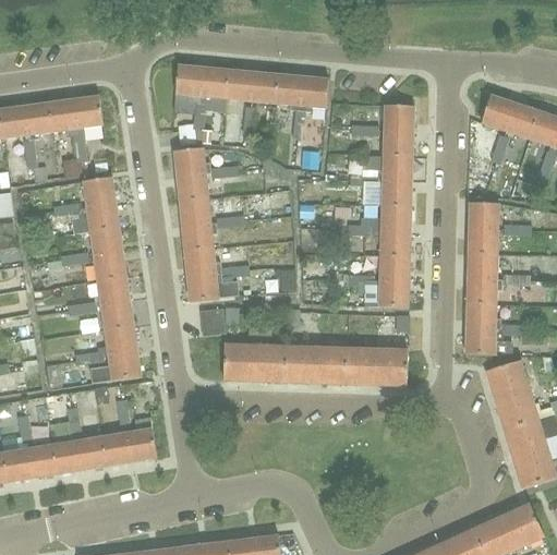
[(188,100),(195,101),(201,101),(203,67),(179,64),(176,94),(188,95),(188,100)]
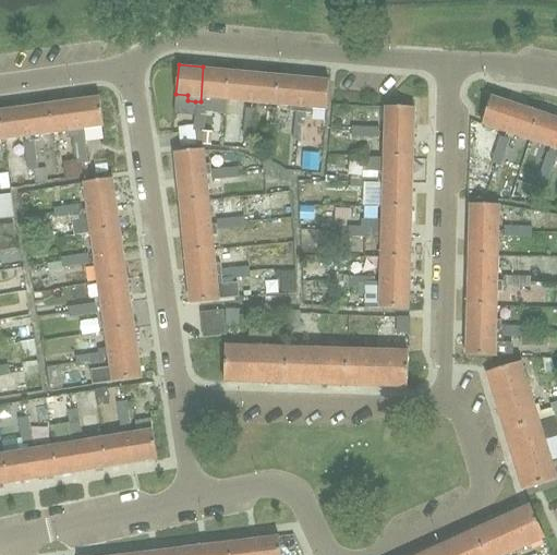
[(201,101),(206,103),(213,103),(214,97),(226,98),(228,69),(203,67),(201,101)]
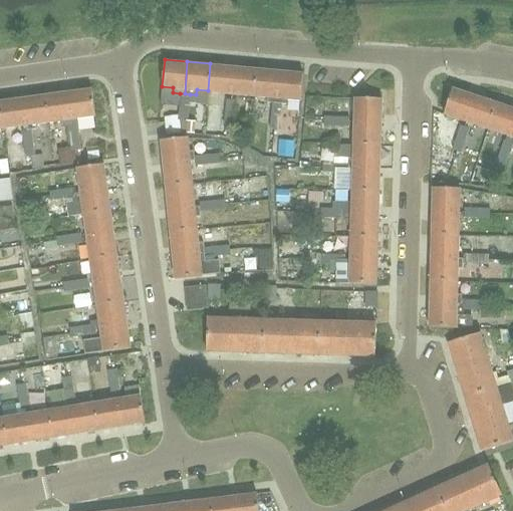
[(208,90),(209,90),(231,92),(233,65),(210,63),(208,90)]
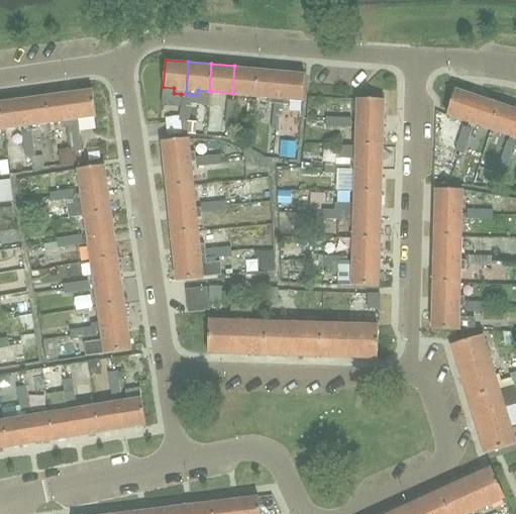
[(258,68),(234,66),(232,93),(255,95),(258,68)]
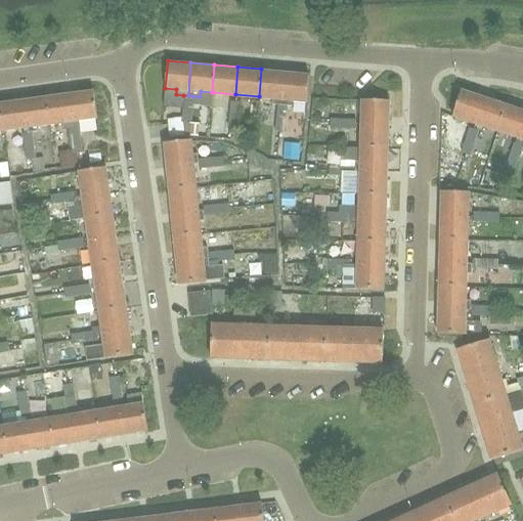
[(285,71),(275,70),(261,69),(259,96),(282,98),(285,71)]
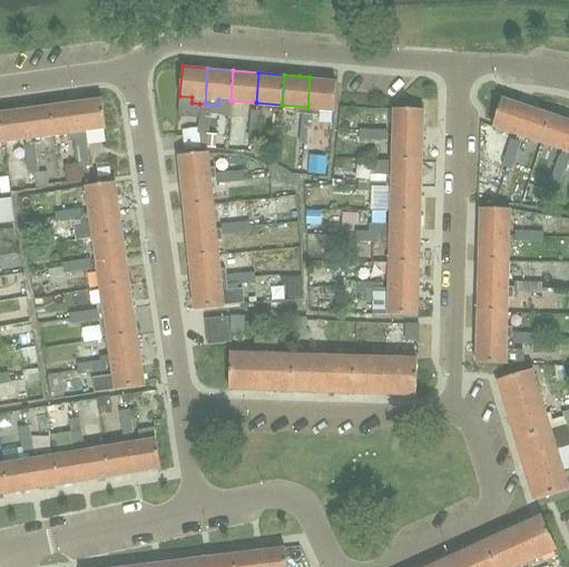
[(335,79),(310,77),(307,107),(333,109),(335,79)]
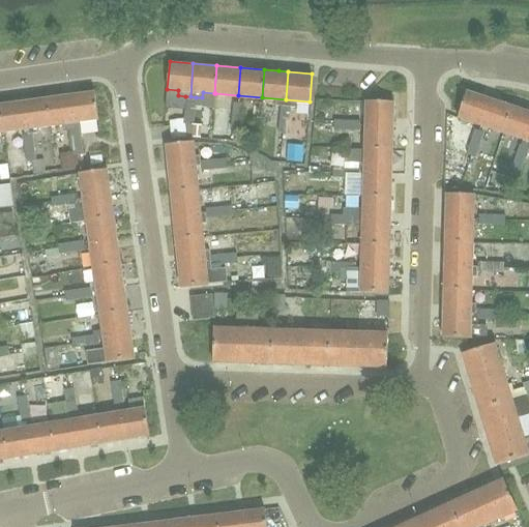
[(83,124),(82,119),(98,117),(94,89),(70,93),(76,125),(79,125),(83,124)]
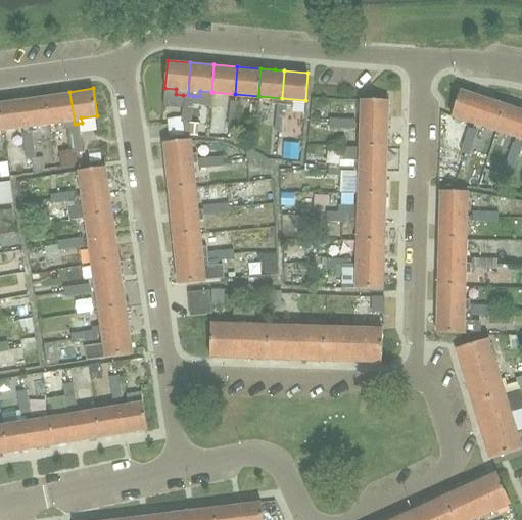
[(452,114),(451,114),(474,123),(482,96),(460,89),(453,109),(452,114)]
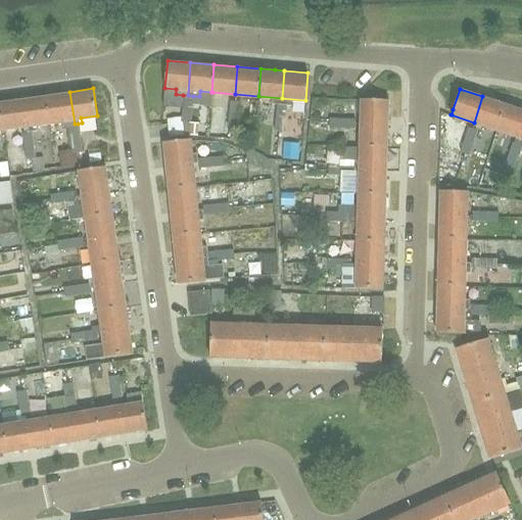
[(75,124),(69,92),(46,95),(50,122),(61,121),(61,126),(67,125),(75,124)]
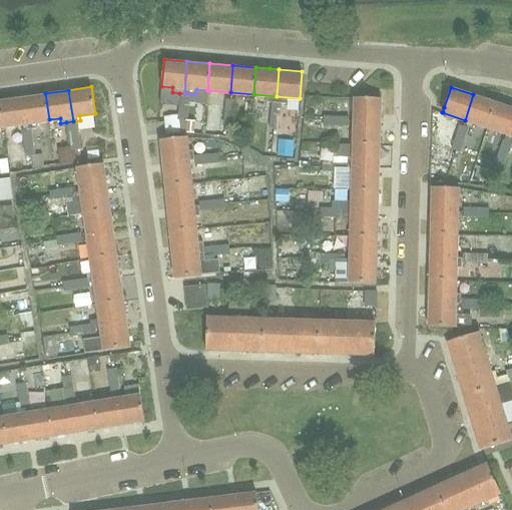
[(49,119),(45,93),(22,96),(26,122),(49,119)]
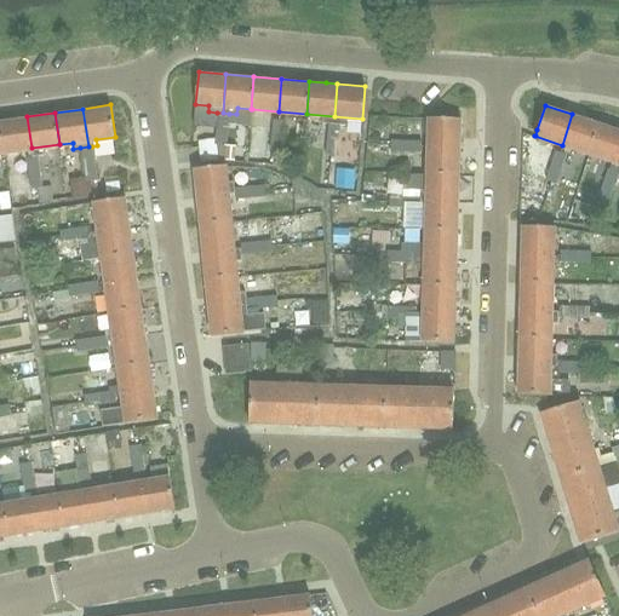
[(217,113),(216,127),(228,128),(229,114),(223,113),(217,113)]
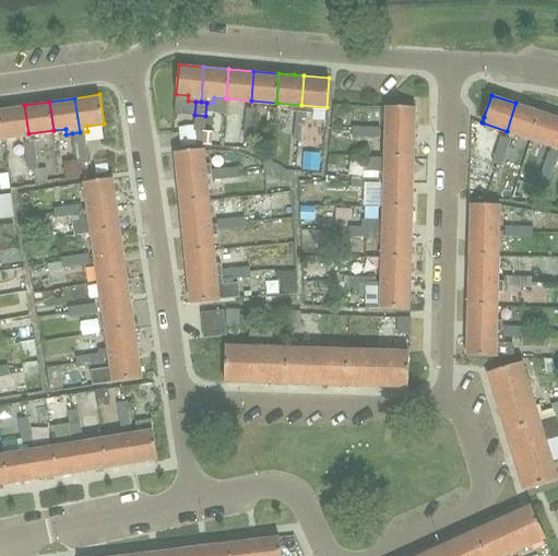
[(515,103),(507,131),(531,139),(539,110),(515,103)]
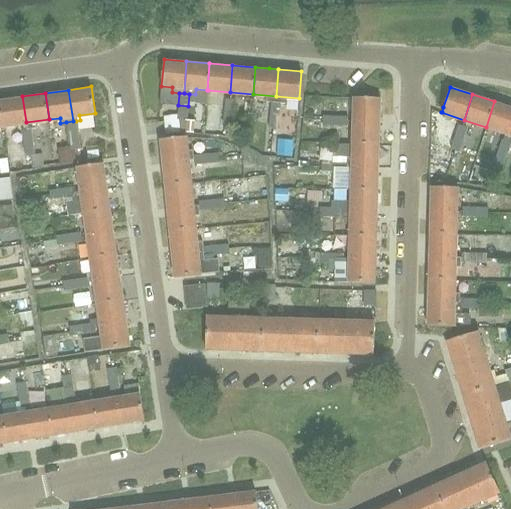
[(26,122),(22,96),(0,99),(3,126),(26,122)]
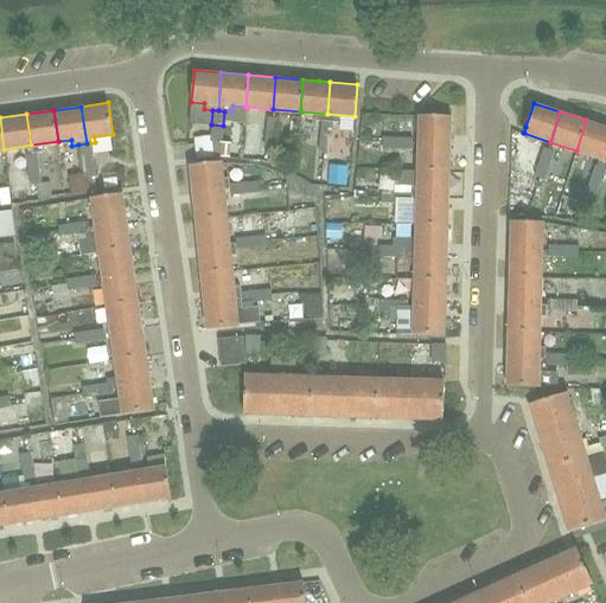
[(450,142),(451,115),(418,114),(418,141),(450,142)]
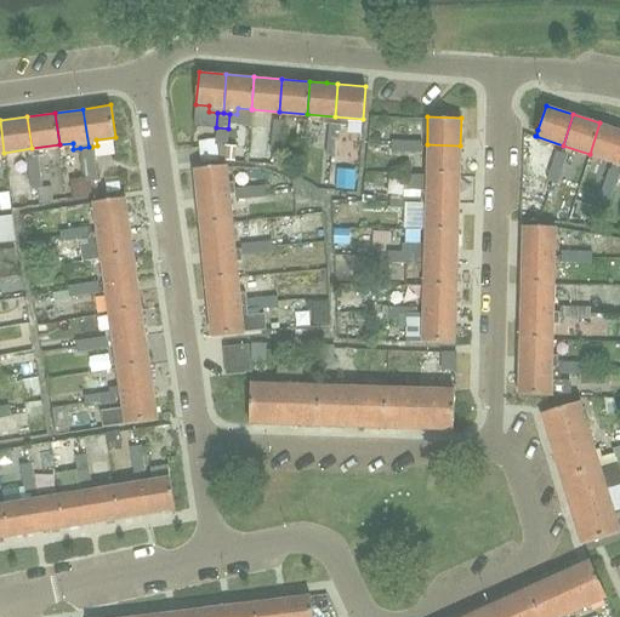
[(272,132),(283,133),(284,119),(273,118),(272,132)]
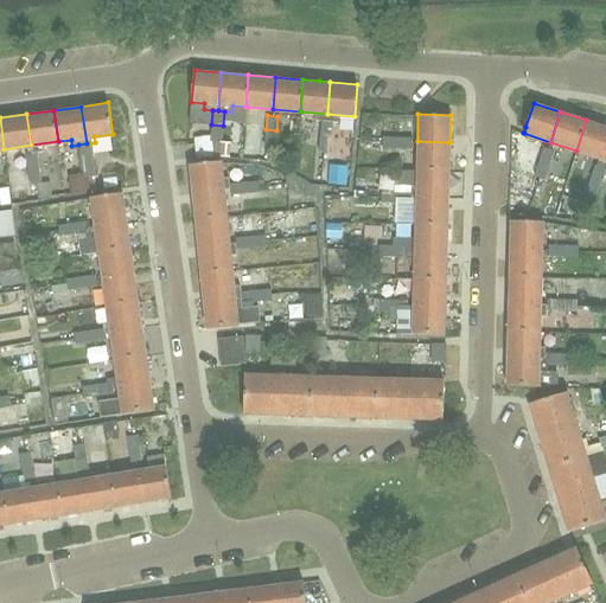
[(223,124),(222,139),(221,151),(222,151),(230,152),(233,122),(233,120),(224,120),(223,124)]
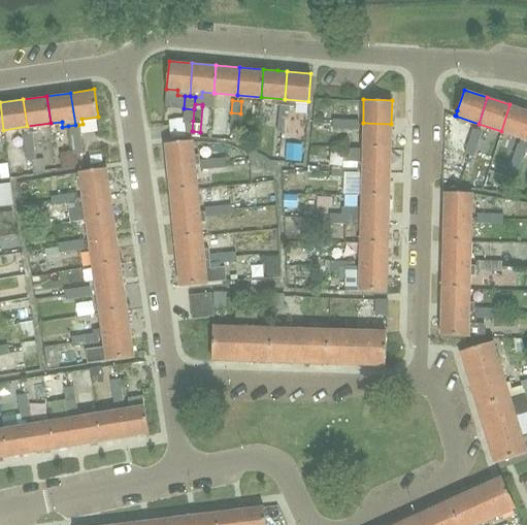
[(278,117),(288,118),(289,105),(280,104),(278,117)]
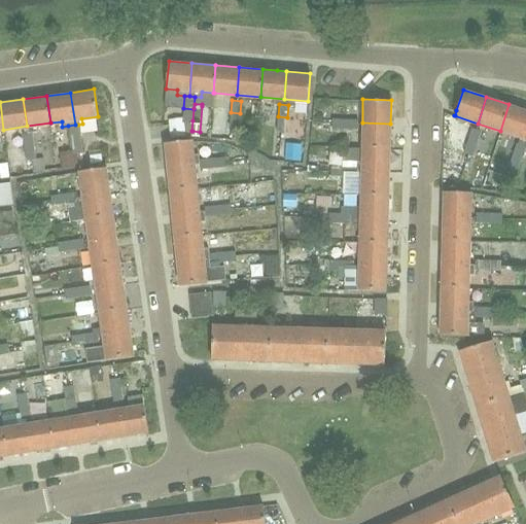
[(525,109),(509,104),(500,131),(519,137),(523,138),(525,127),(525,109)]
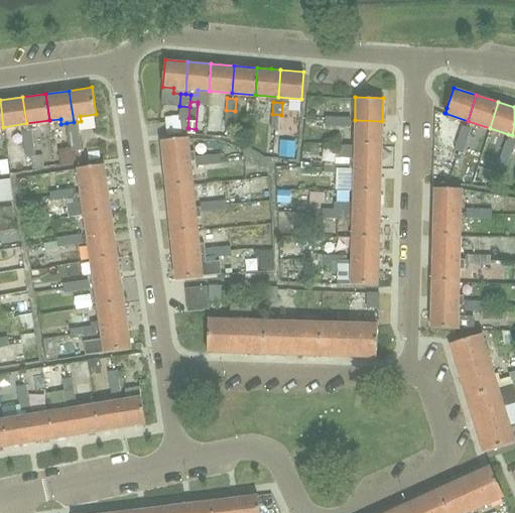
[(189,107),(179,106),(178,118),(188,118),(189,107)]
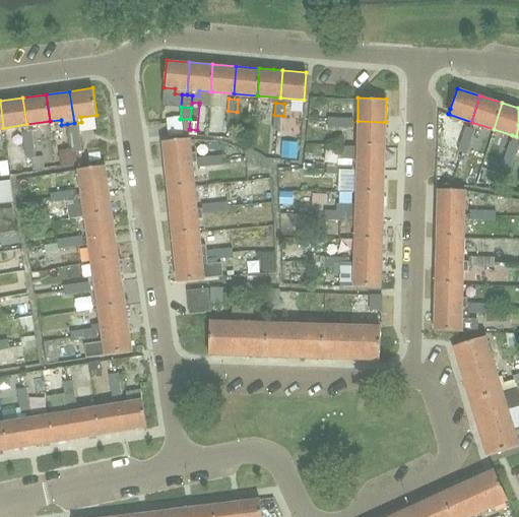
[(237,112),(228,111),(226,123),(236,124),(237,112)]
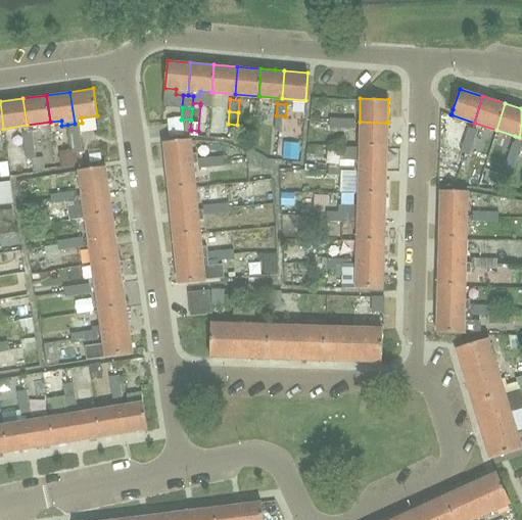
[(285,116),(276,115),(274,128),(284,129),(285,116)]
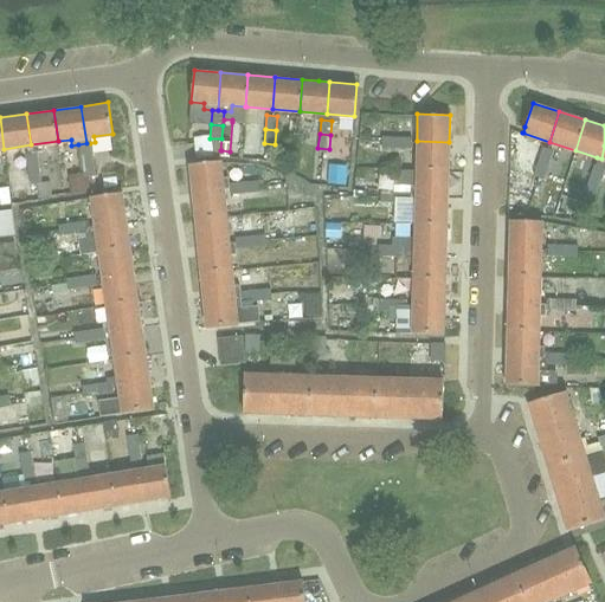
[(381,135),(381,144),(396,146),(396,135),(381,135)]
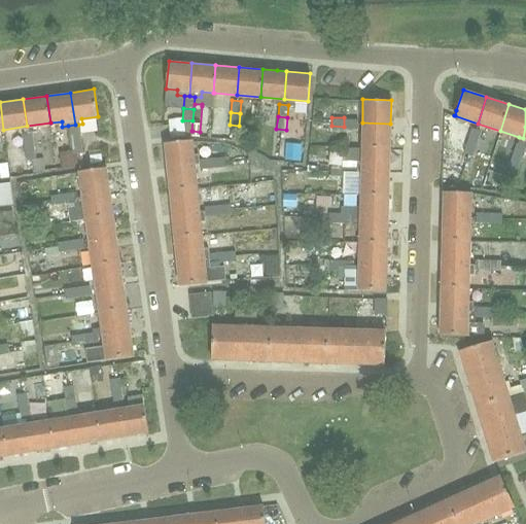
[(356,118),(344,117),(344,127),(356,127),(356,118)]
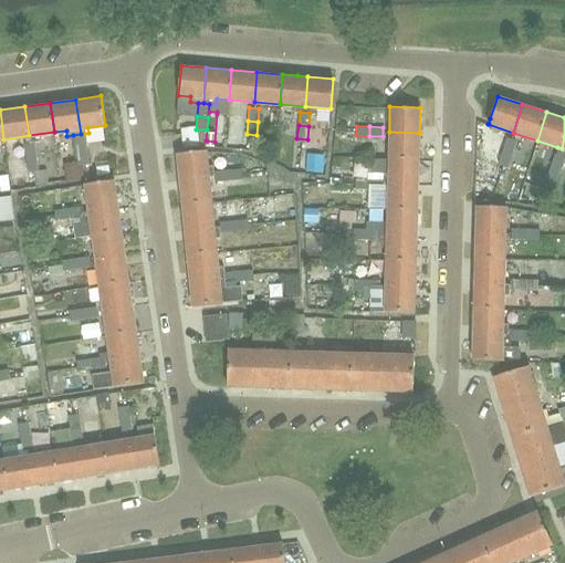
[(419,158),(419,133),(389,132),(388,157),(419,158)]
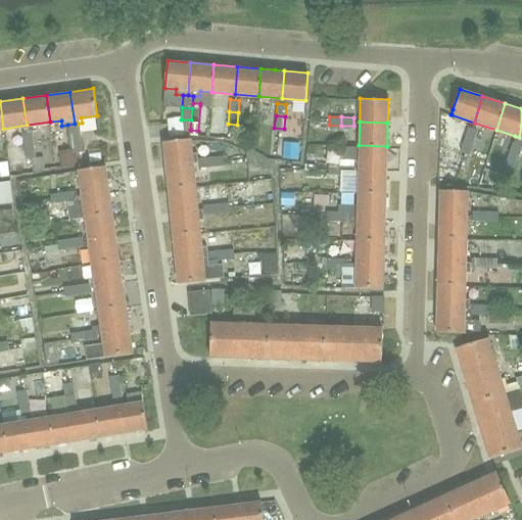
[(69,138),(80,136),(78,124),(75,124),(67,125),(69,138)]
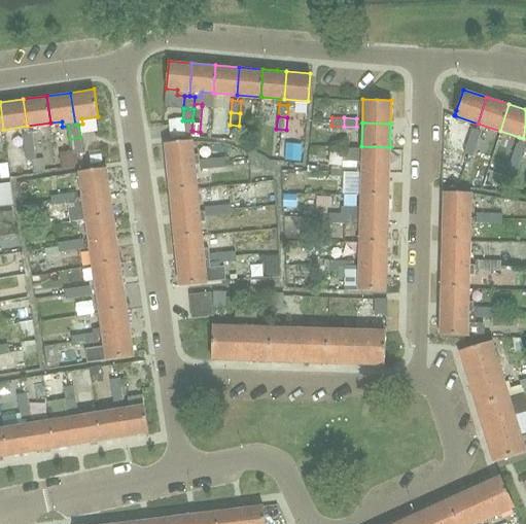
[(471,127),(467,138),(477,141),(481,130),(471,127)]
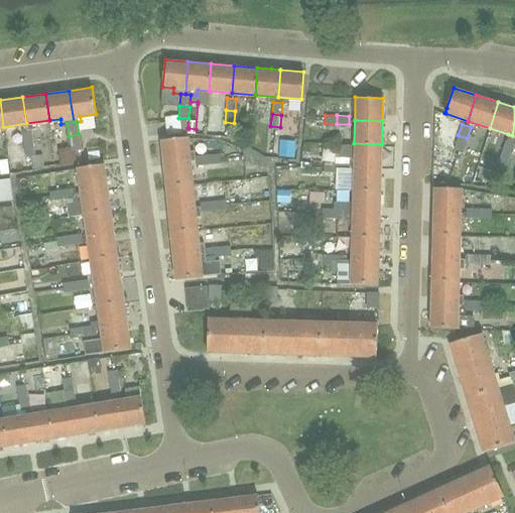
[(24,142),(32,141),(31,128),(22,130),(24,142)]
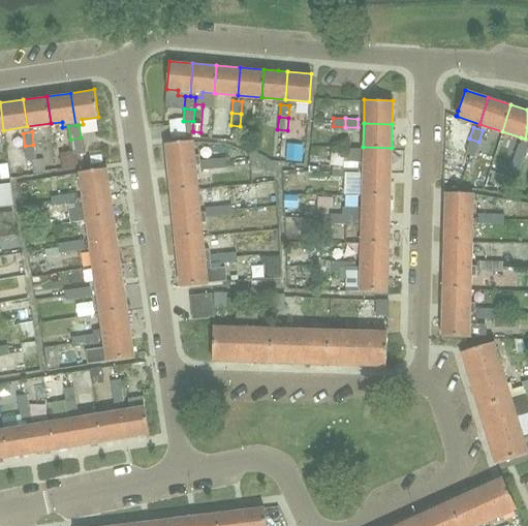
[(70,140),(72,152),(83,151),(81,137),(70,140)]
